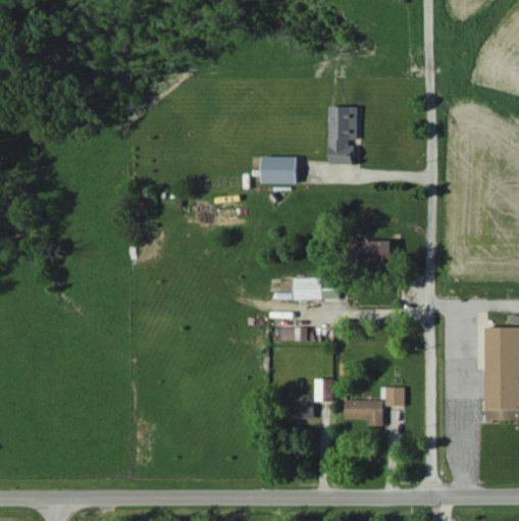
[(357,107),(328,106),(327,163),(352,164),(352,142),(356,142),(357,107)]
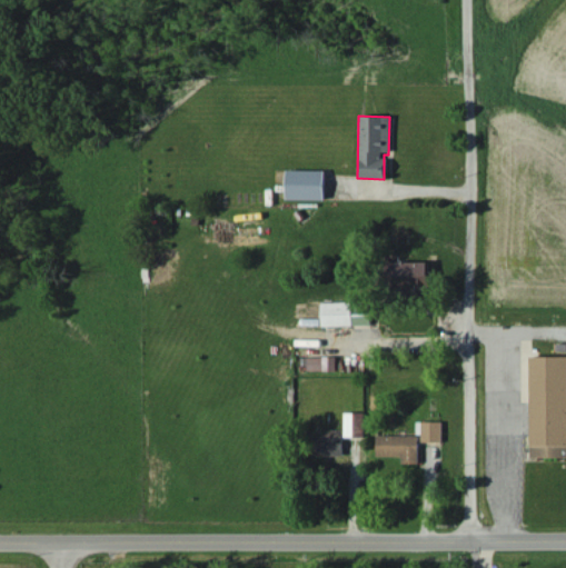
[(323,199),(323,170),(285,170),(285,200),(323,199)]
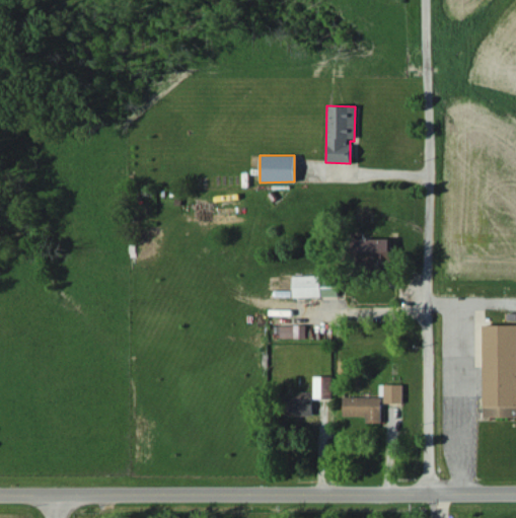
[(389,239),(355,240),(356,266),(390,265),(389,239)]
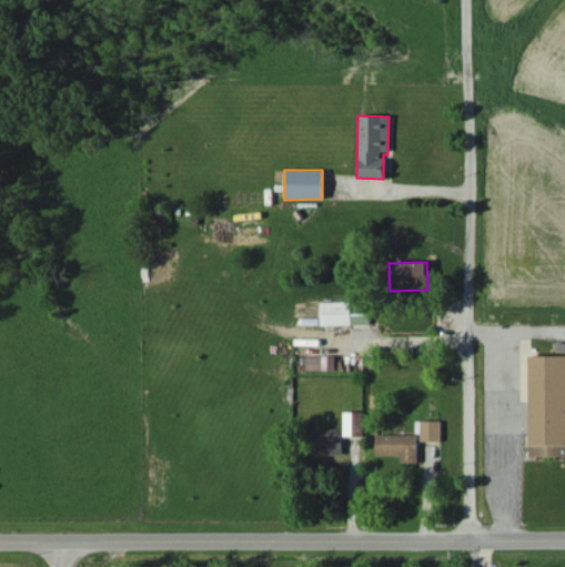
[(367,325),(367,302),(319,303),(319,326),(367,325)]
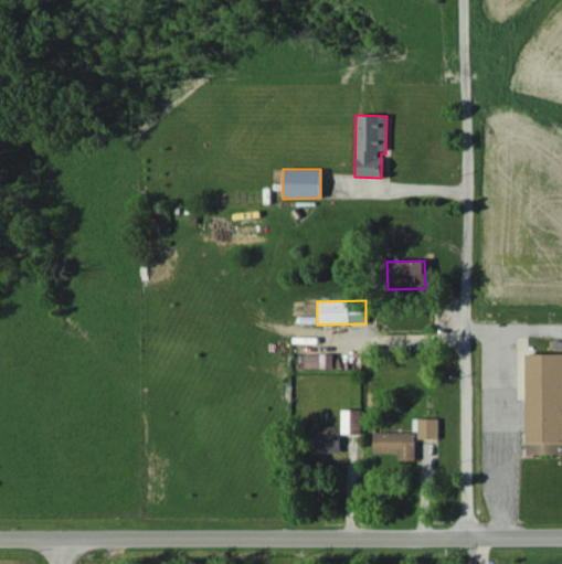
[(331,368),(331,354),(299,355),(299,369),(331,368)]
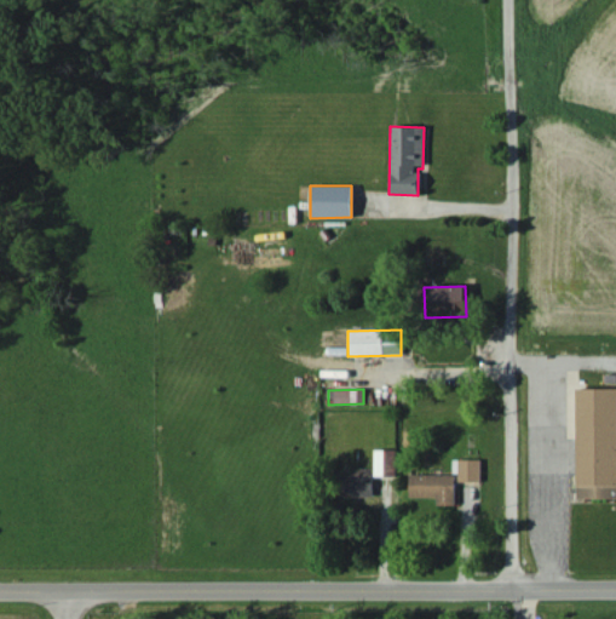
[(576,499),(615,498),(615,389),(575,389),(576,499)]
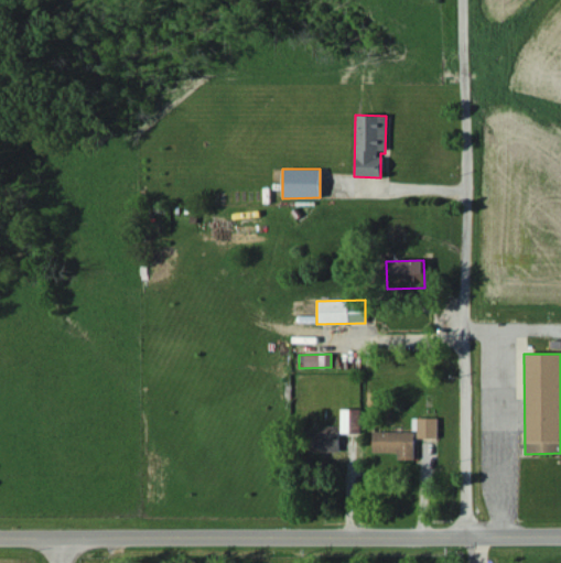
[(338,433),(358,434),(358,410),(340,410),(338,433)]
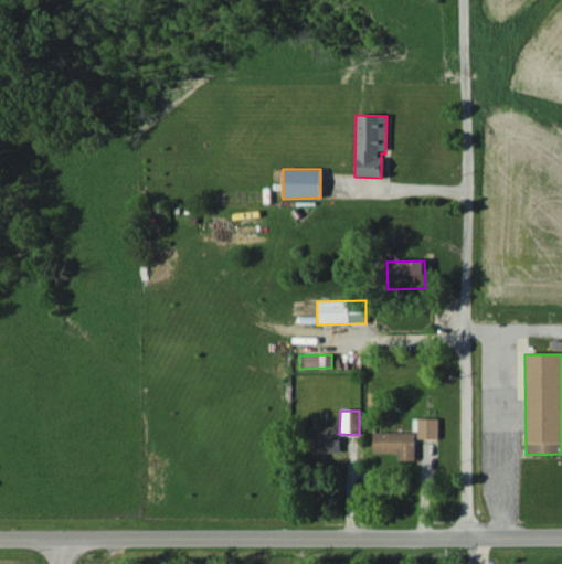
[(436,439),(436,419),(416,419),(416,439),(436,439)]
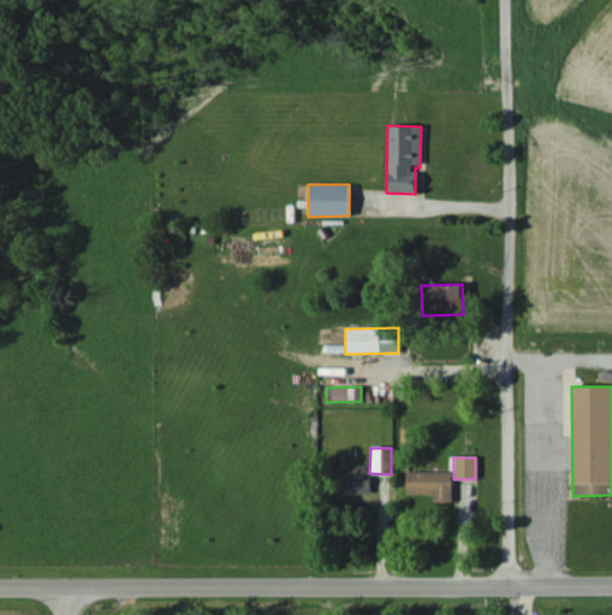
[(368,466),(340,466),(342,494),(368,494),(368,466)]
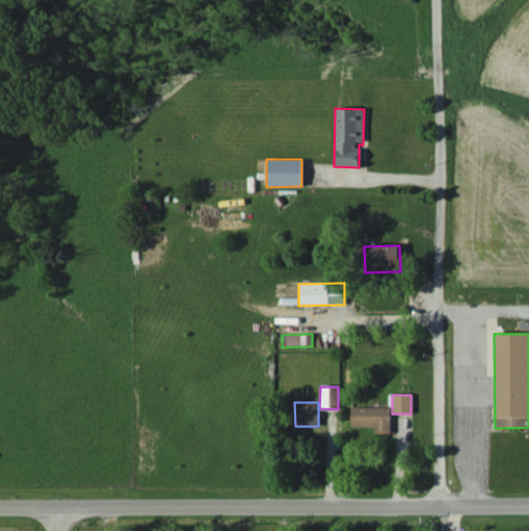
[(350,427),(373,426),(374,434),(390,433),(389,407),(350,407),(350,427)]
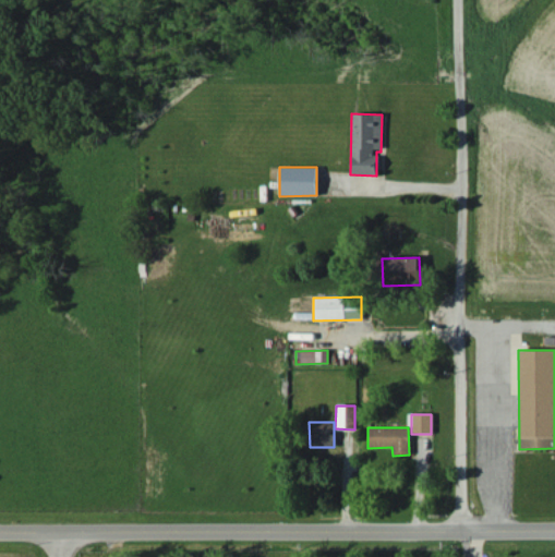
All buildings are outlined.
